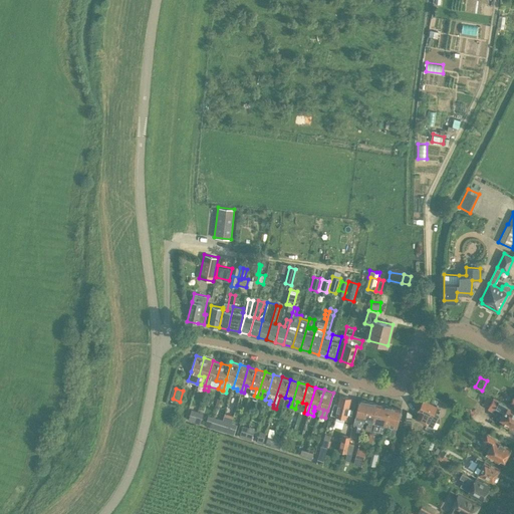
[(334,403),(330,414),(335,415),(334,415),(345,418),(350,397),(340,395),(337,404),(334,403)]
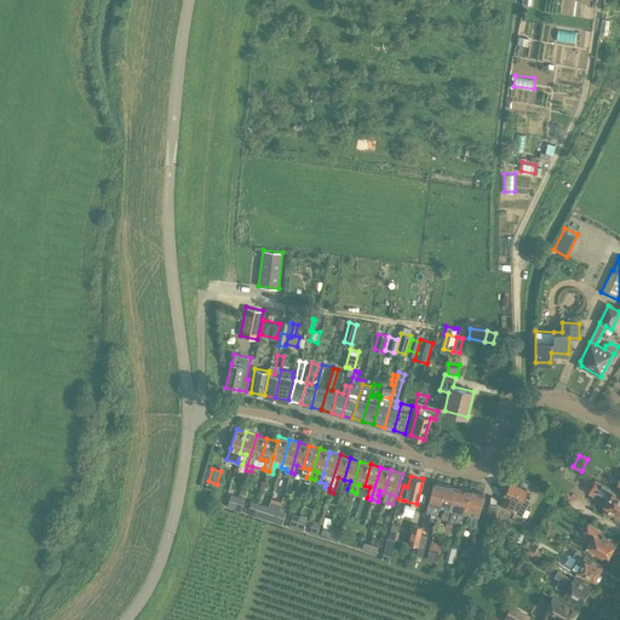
[(587,477),(583,486),(589,489),(587,492),(595,495),(597,491),(602,494),(607,486),(595,478),(593,481),(587,477)]
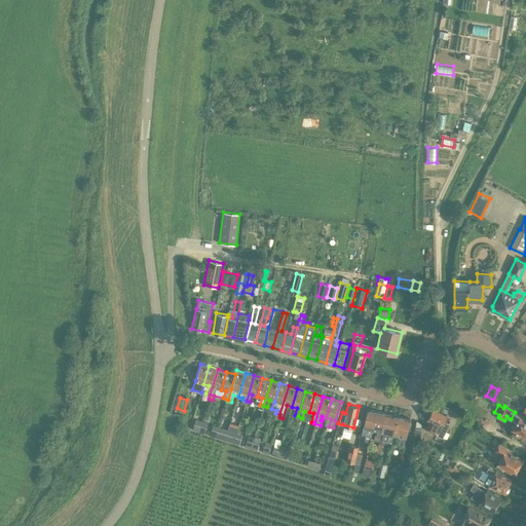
[(373,428),(377,410),(367,408),(364,426),(363,426),(362,434),(371,436),(372,428),(373,428)]
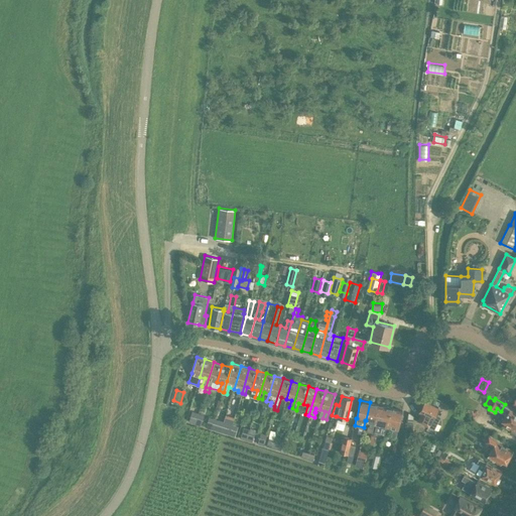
[(421,412),(417,419),(434,428),(440,415),(435,413),(438,407),(424,400),(419,411),(421,412)]
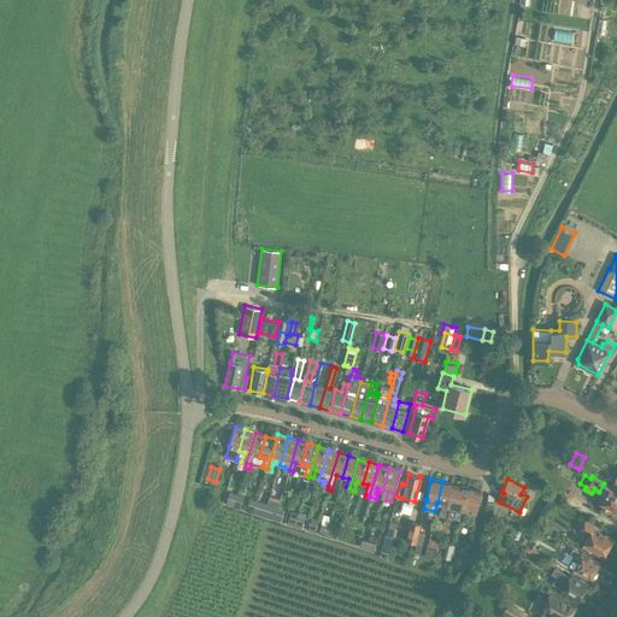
[(453,483),(442,481),(438,503),(442,505),(441,510),(440,510),(439,515),(445,516),(447,505),(453,483)]
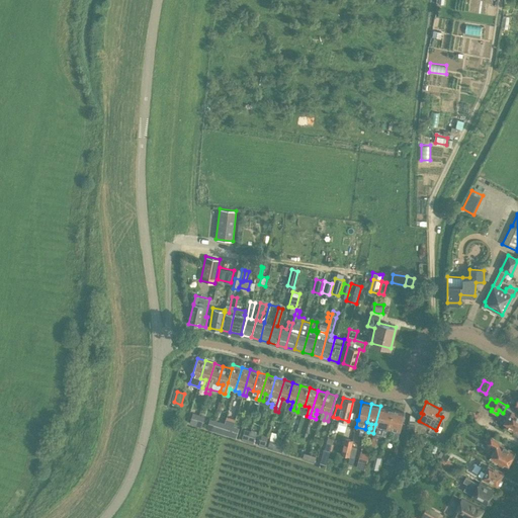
[(380,406),(375,424),(377,425),(375,433),(380,435),(382,426),(389,427),(393,409),(380,406)]
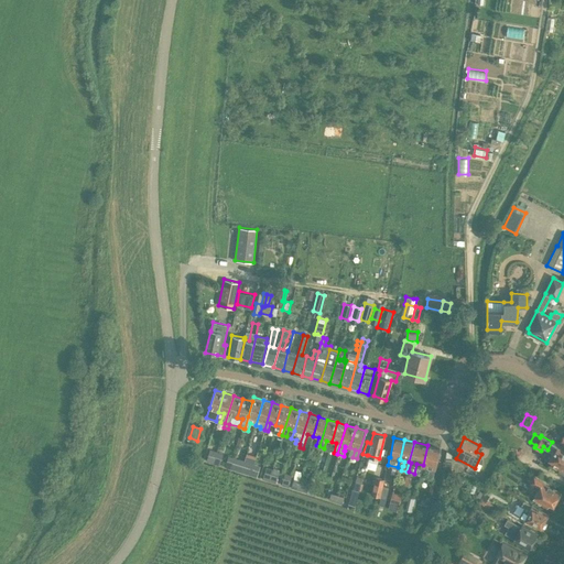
[(440,447),(427,445),(423,465),(430,467),(427,476),(433,477),(434,468),(435,468),(440,447)]
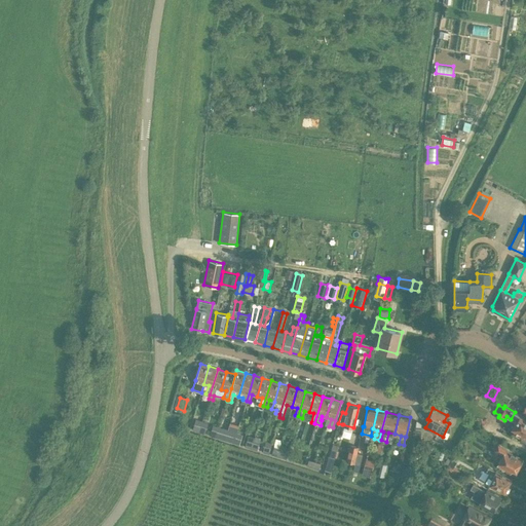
[(525,418),(519,415),(516,420),(515,419),(511,428),(514,429),(512,434),(521,438),(520,439),(525,442),(525,418)]
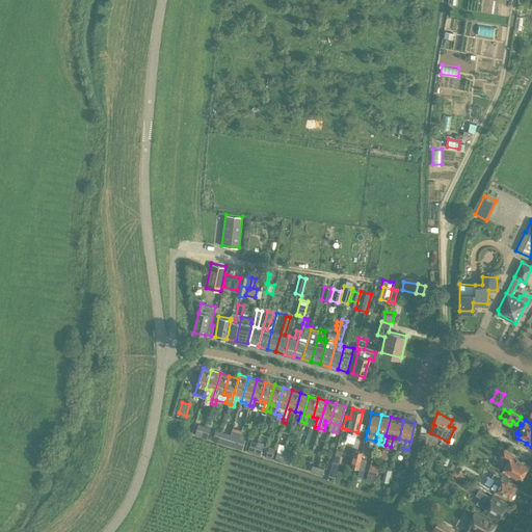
[(195,435),(201,437),(204,429),(197,427),(195,435)]
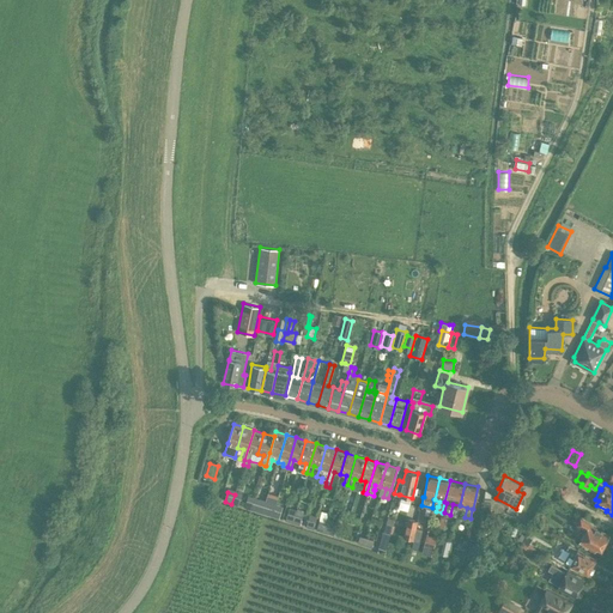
[(231,504),(238,507),(242,495),(235,492),(235,495),(231,504)]
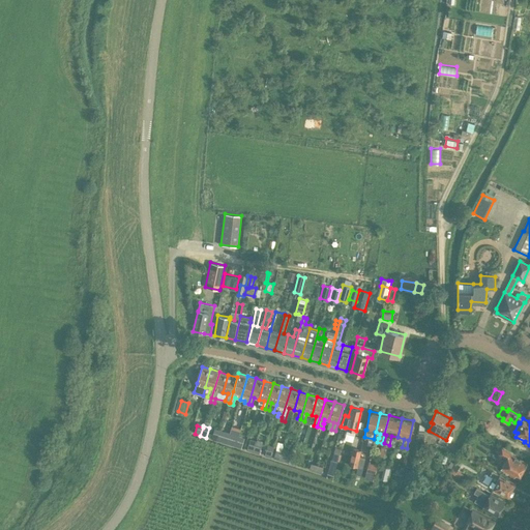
[(211,439),(217,441),(221,431),(214,430),(211,439)]
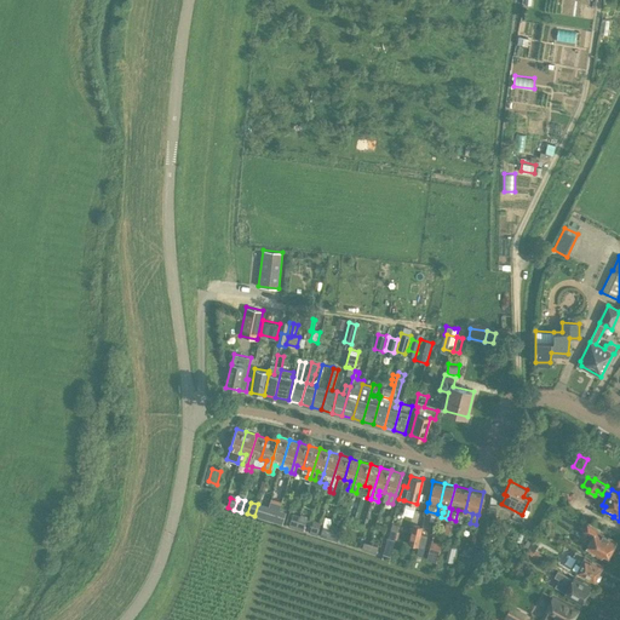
[(254,516),(265,518),(268,511),(269,507),(258,504),(254,516)]
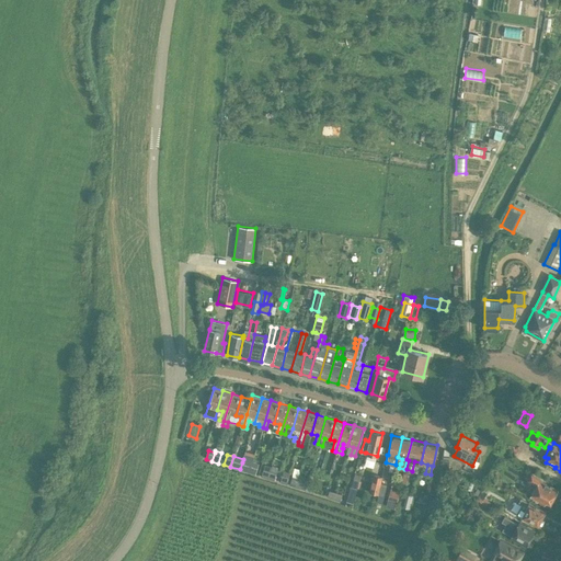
[(442,458),(441,468),(448,469),(449,459),(442,458)]
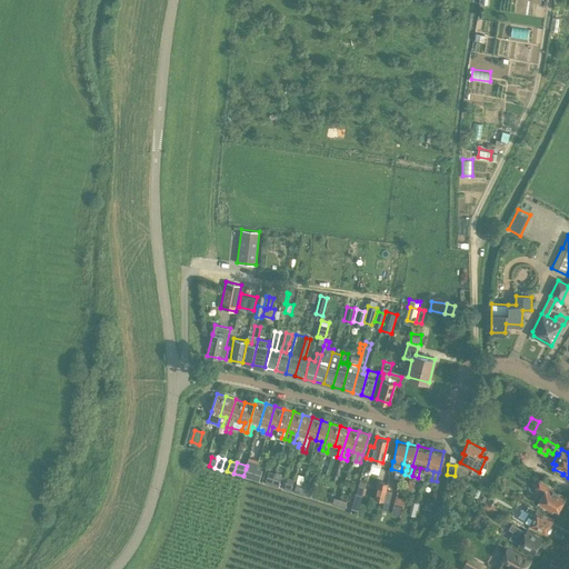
[(243,476),(252,479),(255,471),(246,469),(243,476)]
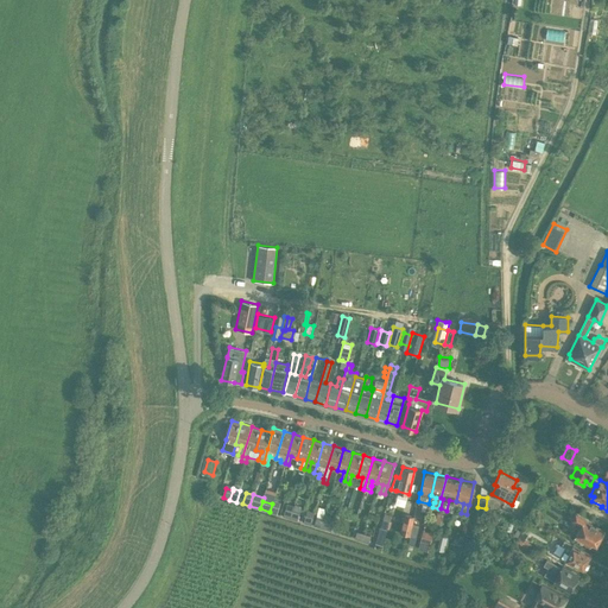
[(283,515),(290,518),(293,506),(286,505),(283,515)]
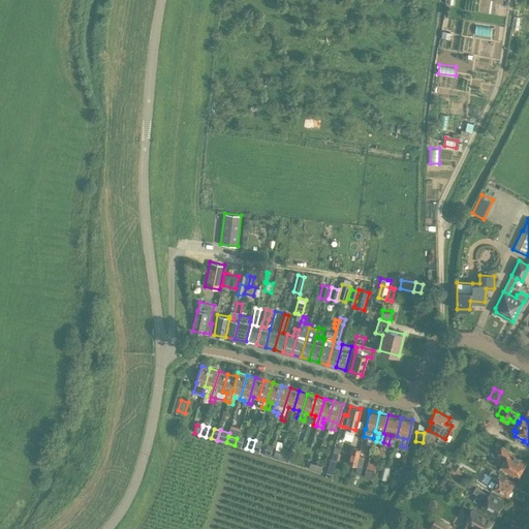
[(252,450),(258,453),(261,442),(255,440),(252,450)]
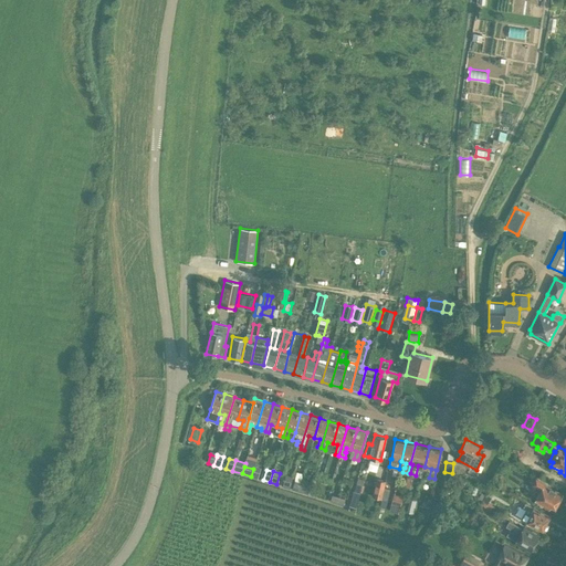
[(282,485),(289,488),(292,478),(285,475),(282,485)]
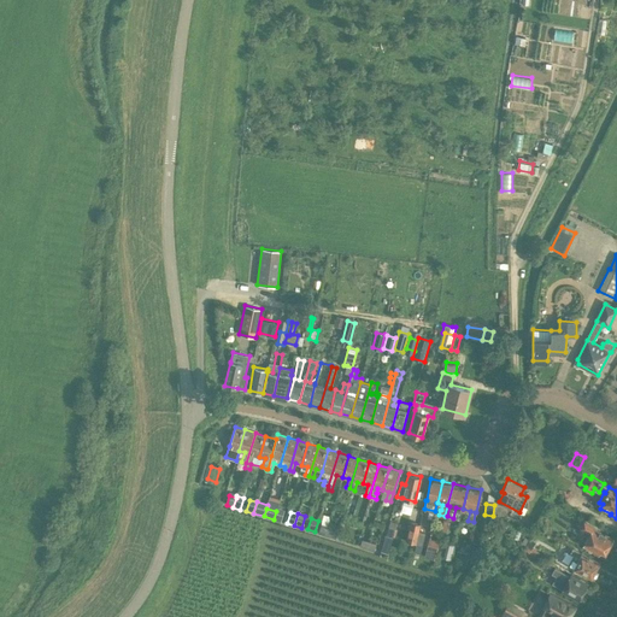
[(318,533),(324,535),(327,528),(328,523),(322,521),(318,533)]
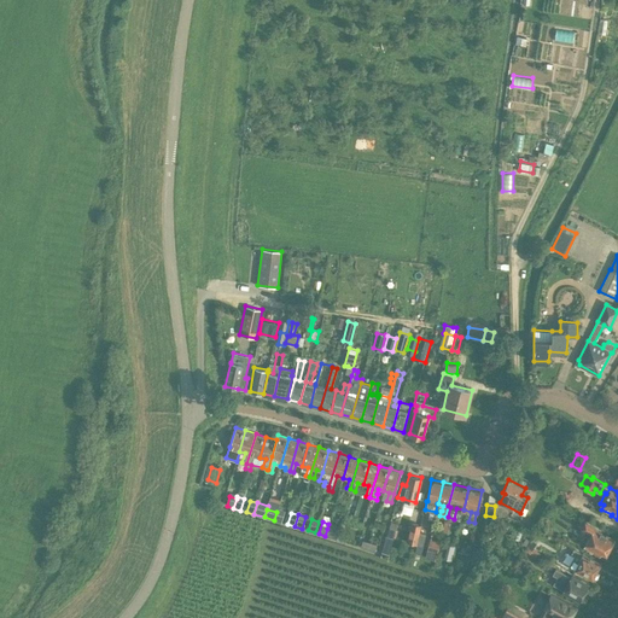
[(386,530),(385,535),(392,537),(397,523),(391,522),(388,530),(386,530)]
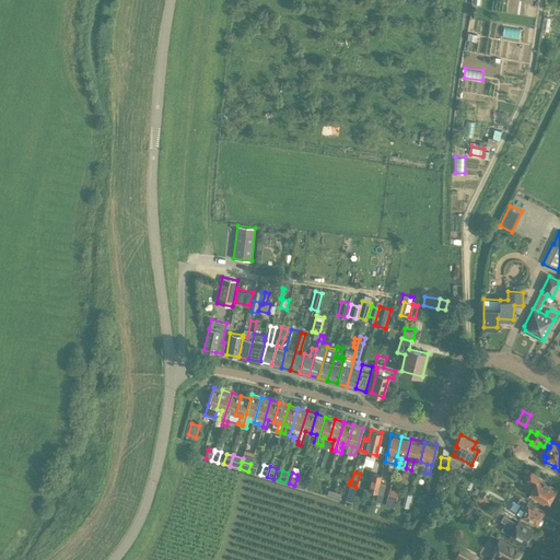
[(377,492),(381,481),(382,474),(372,473),(371,480),(364,479),(362,489),(377,492)]
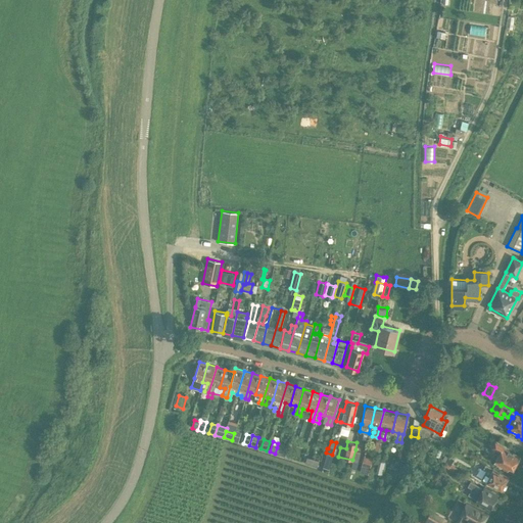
[(494,441),(490,447),(498,453),(494,460),(493,462),(501,466),(507,469),(509,466),(513,468),(519,456),(494,441)]
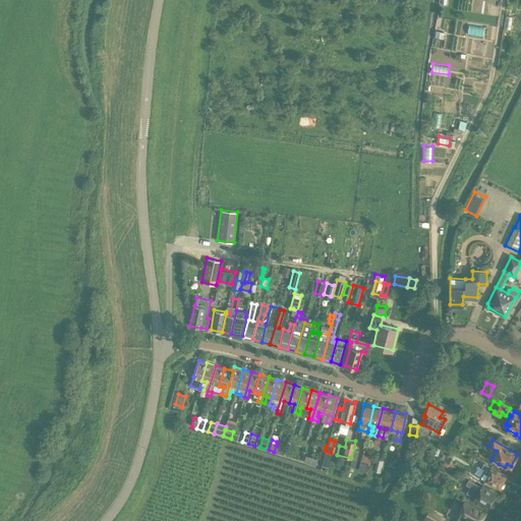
[(274,452),(283,454),(285,448),(276,446),(274,452)]
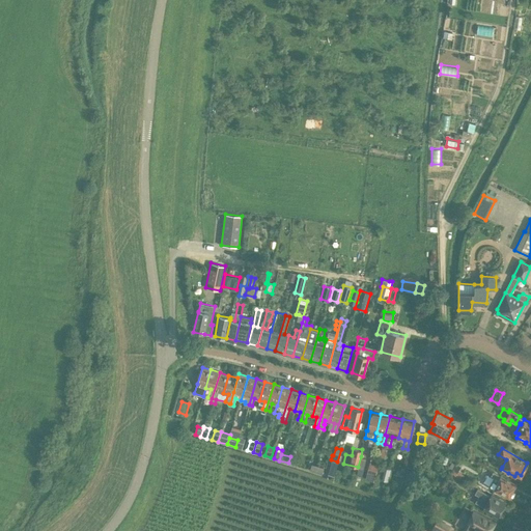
[(456,472),(457,472),(460,466),(452,460),(454,457),(451,455),(447,460),(450,463),(448,467),(454,471),(456,472)]
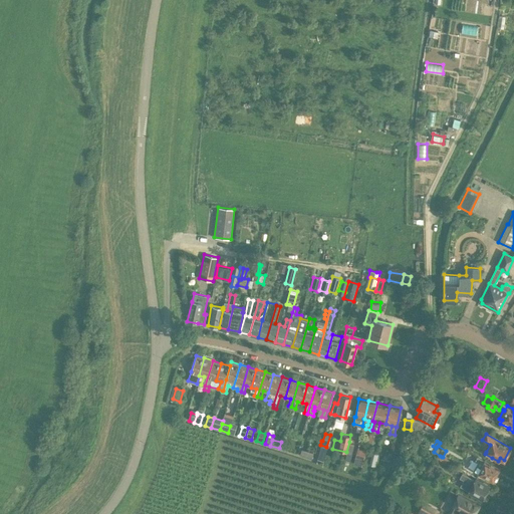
[(364,459),(365,451),(365,450),(357,448),(354,457),(364,459)]
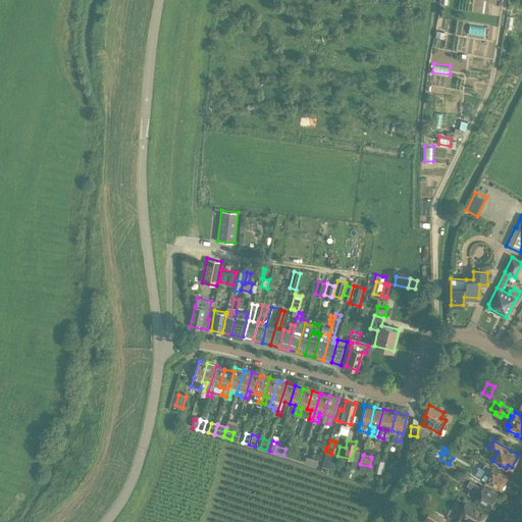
[(382,472),(385,460),(379,458),(375,470),(382,472)]
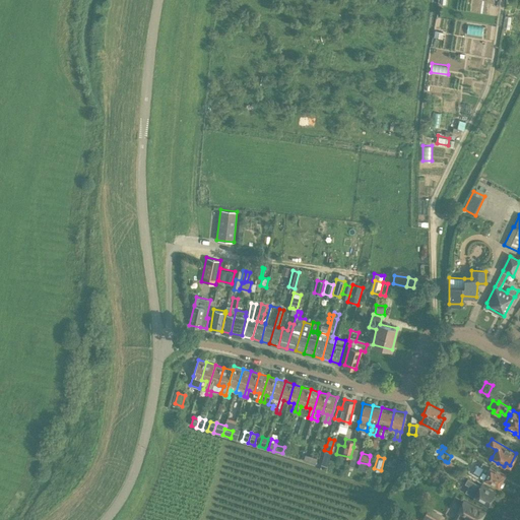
[(447,462),(445,461),(443,463),(446,465),(445,466),(450,469),(453,465),(448,462),(447,462)]
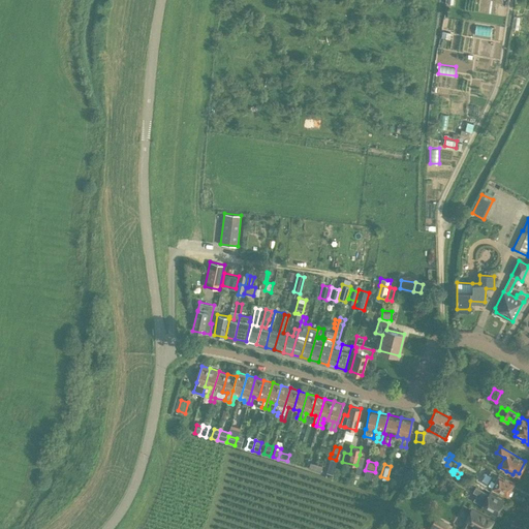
[(491,475),(487,483),(488,485),(491,487),(491,486),(506,494),(514,483),(498,474),(491,470),(489,474),(491,475)]
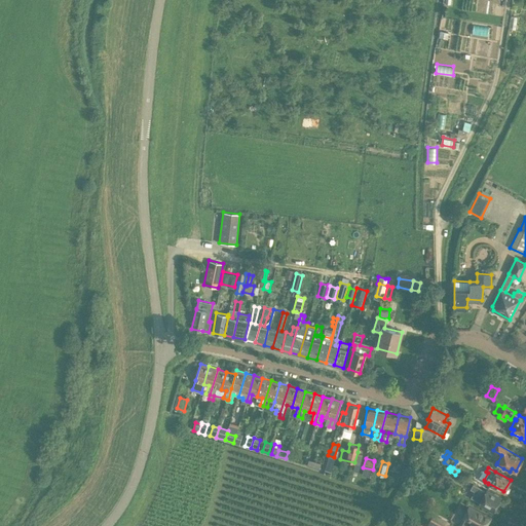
[(473,484),(470,489),(474,491),(471,497),(494,511),(500,498),(486,490),(485,491),(473,484)]
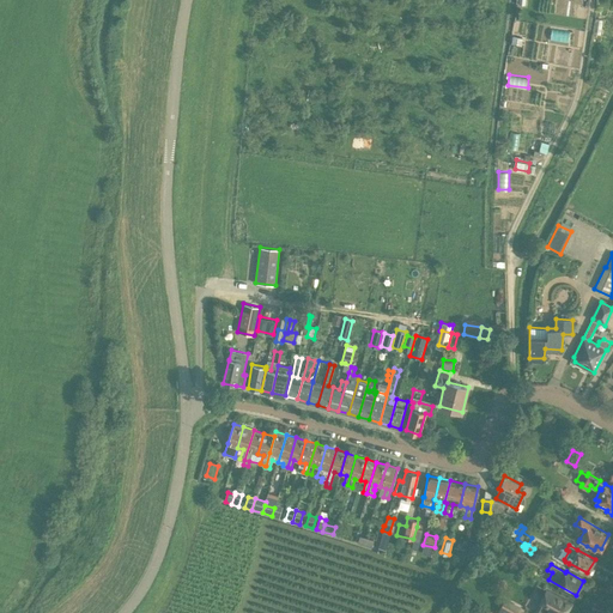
[(546,589),(535,611),(539,612),(565,612),(571,602),(546,589)]
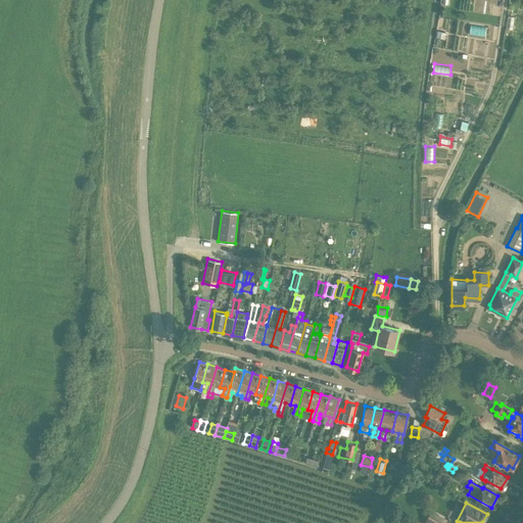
[(430,510),(423,522),(439,522),(443,516),(430,510)]
